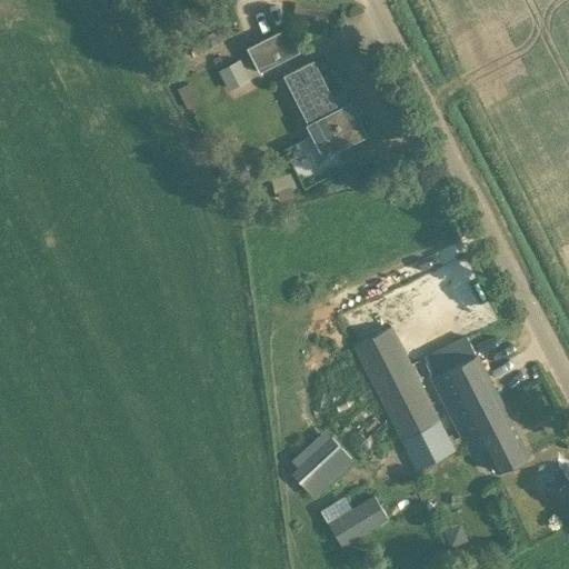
[(259,72),(299,51),(286,27),(246,47),(259,72)]
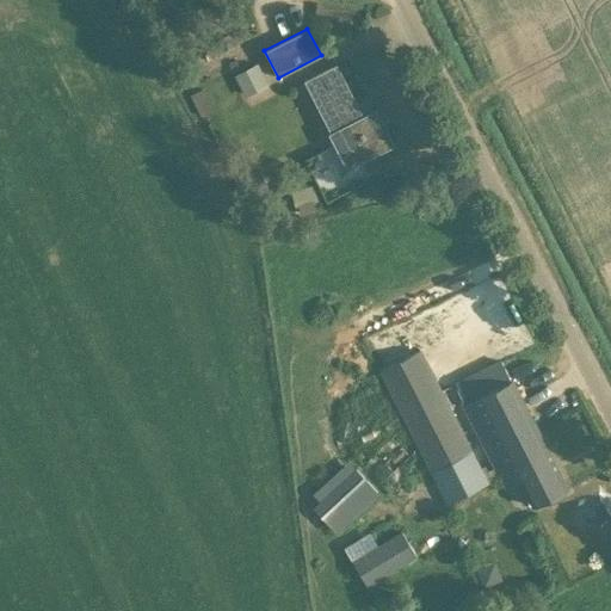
[(257,63),(239,74),(235,75),(234,76),(245,97),(267,85),(257,63)]
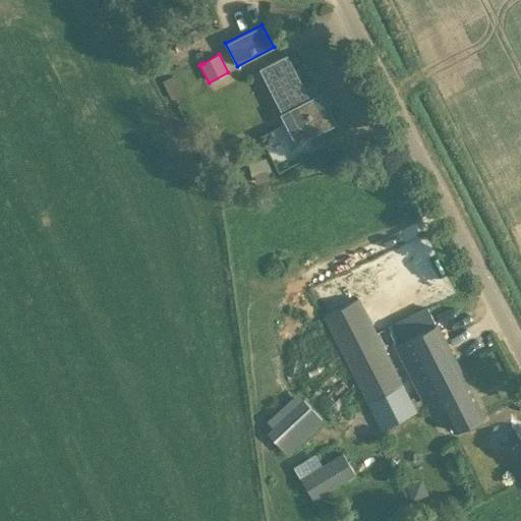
[(296,143),(302,140),(336,123),(321,93),(309,99),(287,54),(269,63),(259,67),(282,112),(281,113),(296,143)]
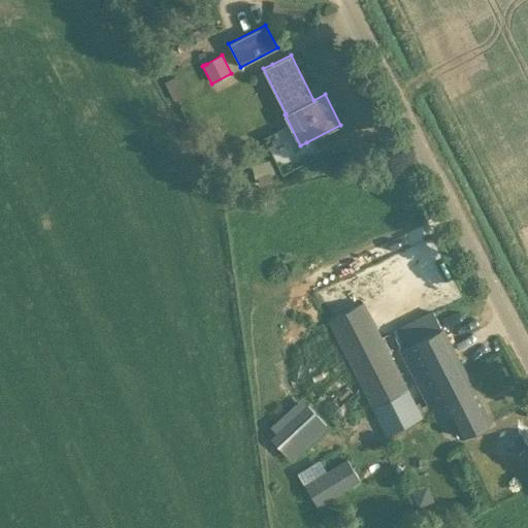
[(174,100),(185,95),(175,76),(165,81),(174,100)]
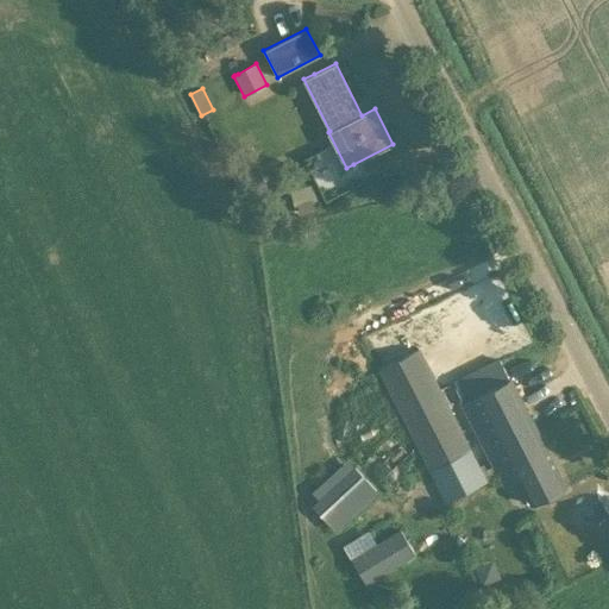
[(297,205),(314,201),(316,200),(313,184),(290,189),(294,206),(297,205)]
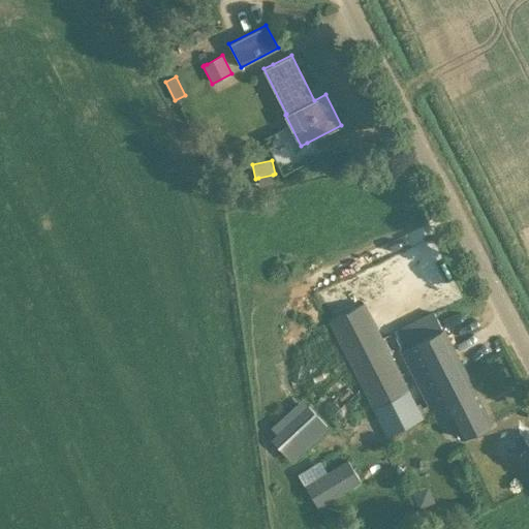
[(409,391),(406,385),(382,338),(365,303),(327,321),(371,410),(382,404),(409,391)]
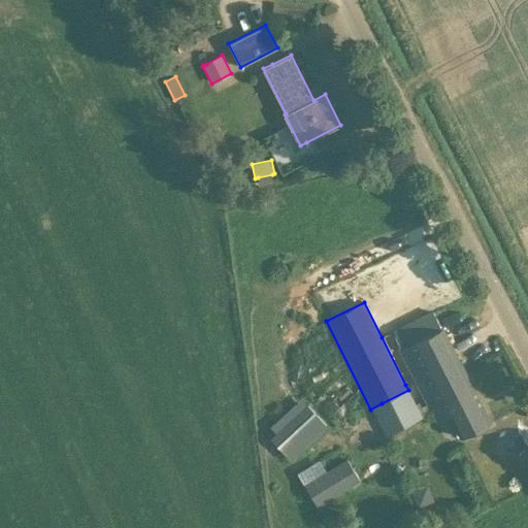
[(419,402),(416,404),(416,405),(404,411),(410,423),(431,413),(435,422),(448,416),(459,438),(491,422),(442,327),(441,328),(433,311),(393,332),(401,348),(399,349),(415,380),(413,381),(416,387),(418,386),(426,403),(422,406),(419,402)]
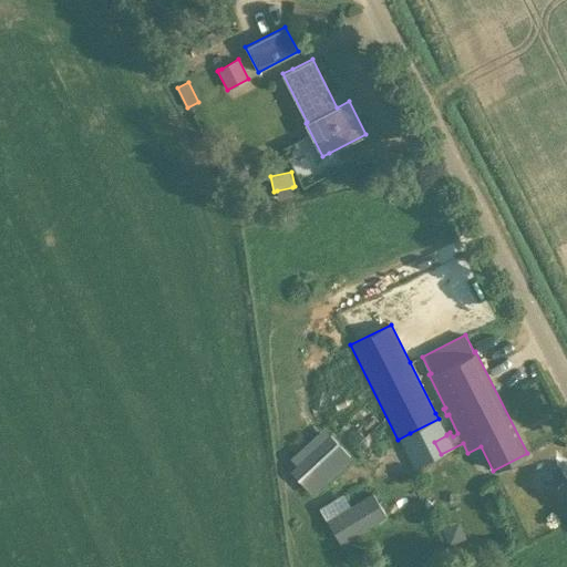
[(291,472),(311,493),(351,456),(331,434),(298,465),(291,472)]
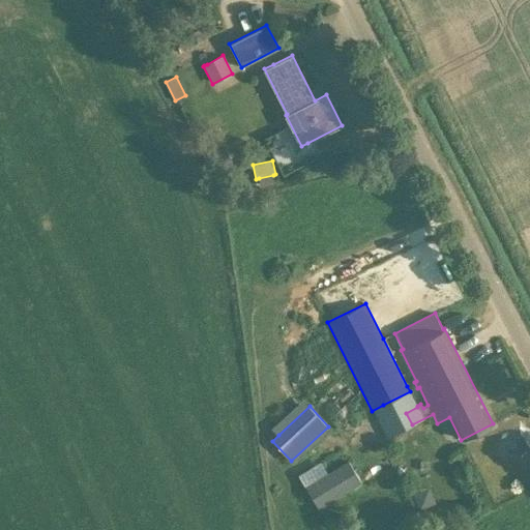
[(340,466),(303,488),(318,510),(354,490),(340,466)]
